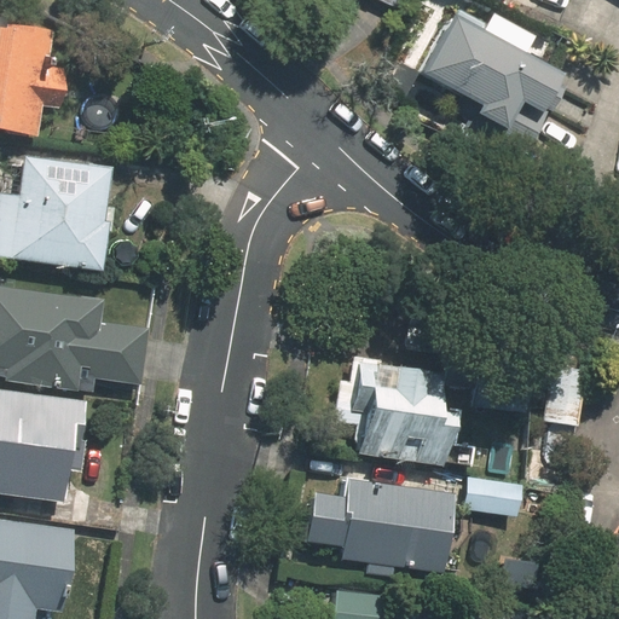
[(492,11),(481,30),(451,13),(418,71),(478,103),(473,111),(502,127),(491,148),(521,163),(545,120),(538,115),(561,73),(525,52),(534,34),(492,11)]
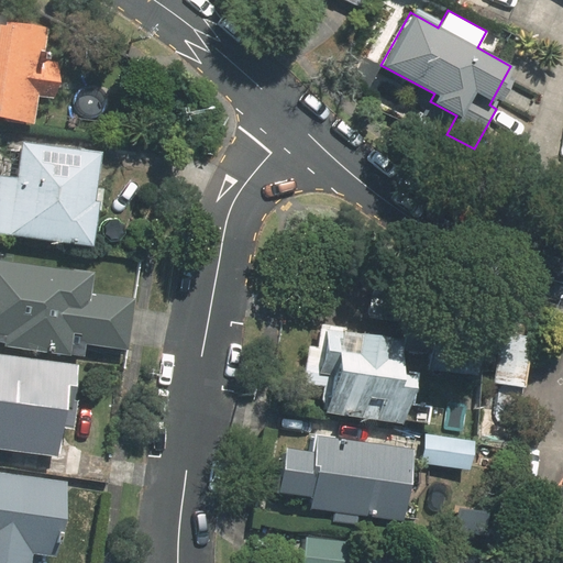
[(6,28),(0,25),(0,118),(32,122),(35,94),(58,97),(63,61),(44,58),(47,28),(6,22),(6,28)]
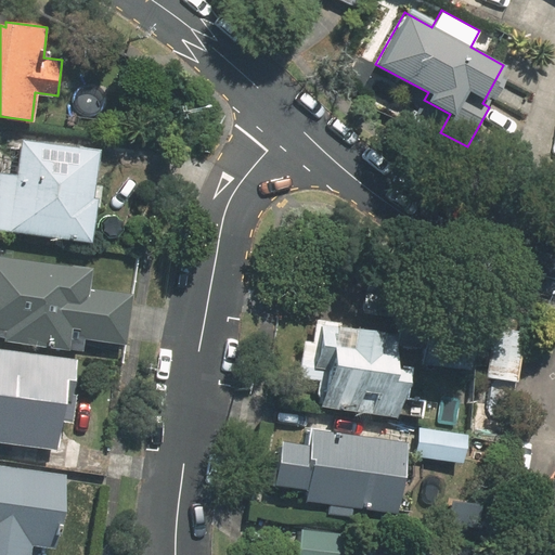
[(99,150),(20,138),(15,173),(0,170),(0,229),(90,242),(95,198),(91,197),(99,150)]
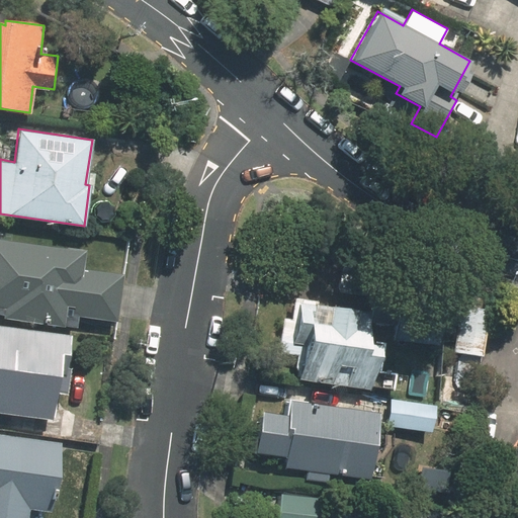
[(0,314),(2,315),(2,320),(76,328),(77,317),(116,321),(122,273),(82,269),(84,249),(0,239),(0,314)]
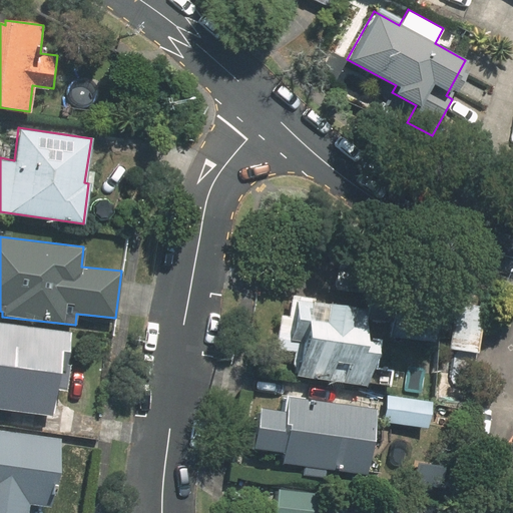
[(293,352),(290,374),(368,387),(375,339),(362,337),(366,308),(291,296),(288,313),(281,312),(275,350),(293,352)]
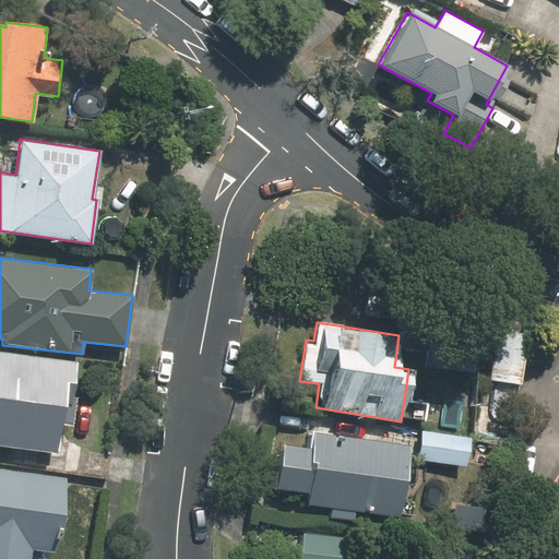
[(424,367),(473,372),(477,331),(429,325),(424,367)]
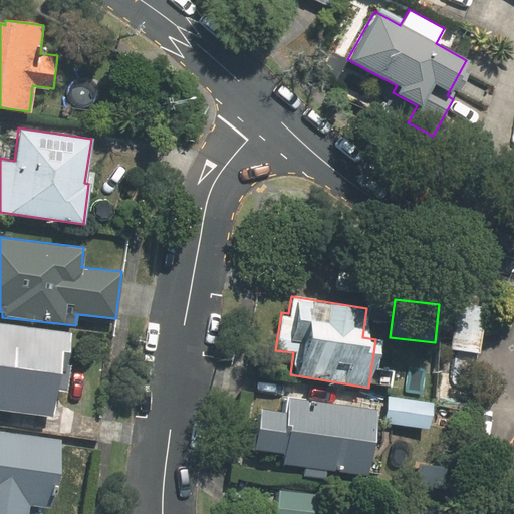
[(454,308),(449,350),(480,353),(485,311),(454,308)]
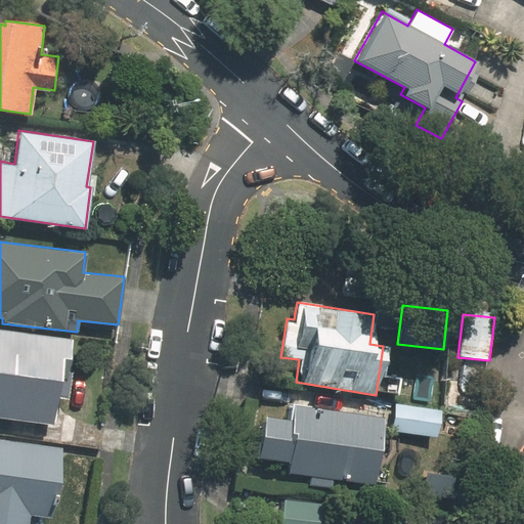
[(0,419),(53,426),(58,382),(64,382),(70,339),(0,330),(0,419)]
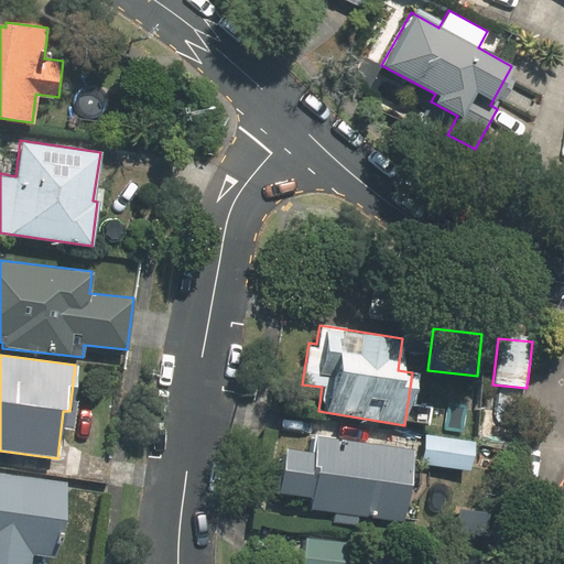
[(277,492),(300,496),(311,497),(308,512),(331,516),(329,521),(356,525),(357,518),(404,524),(415,446),(312,432),(308,452),(283,447),(277,492)]
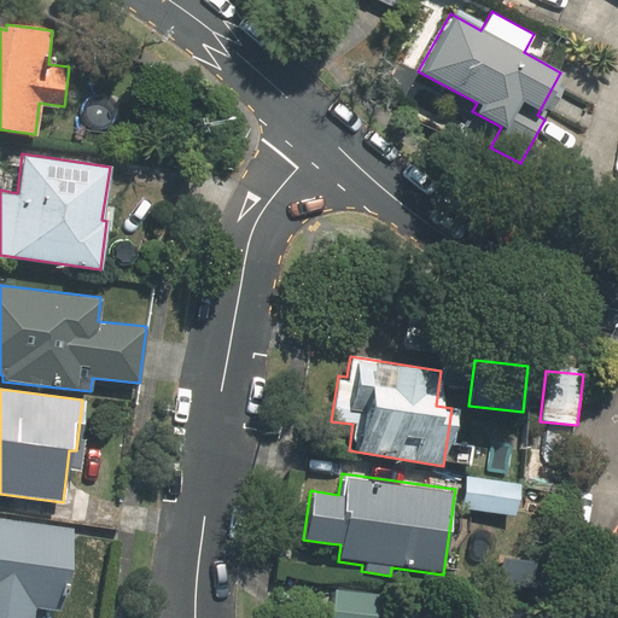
[(525,481),(466,473),(461,507),(520,514),(525,481)]
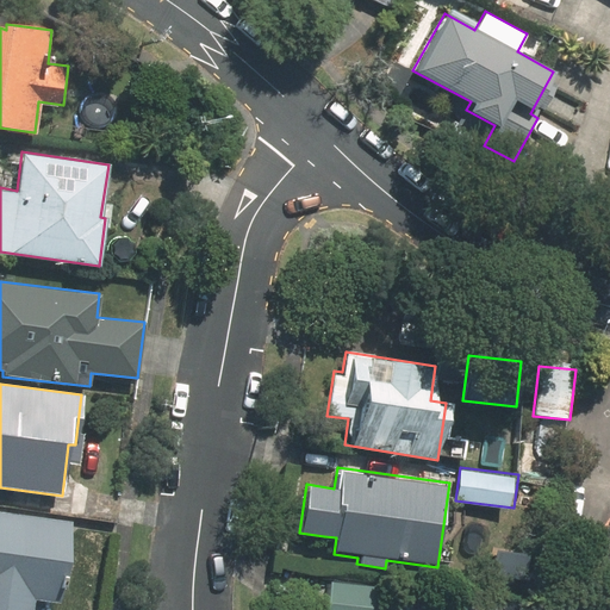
[(0,609),(53,609),(58,573),(64,574),(67,560),(72,521),(0,510),(0,609)]
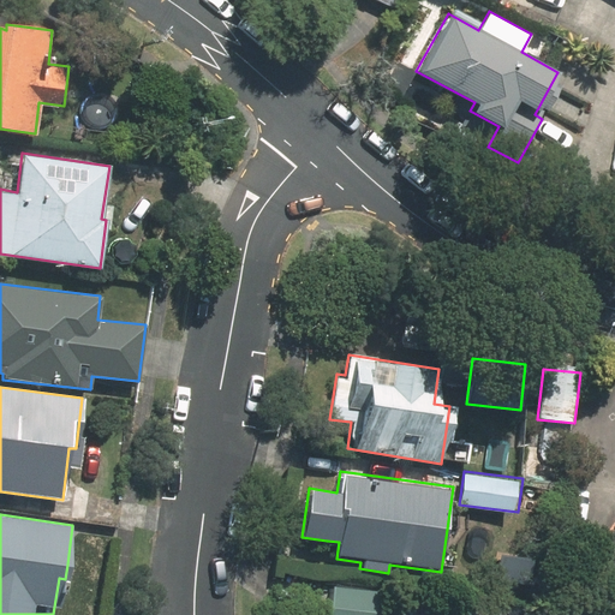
[(333,586),(329,614),(378,614),(382,591),(333,586)]
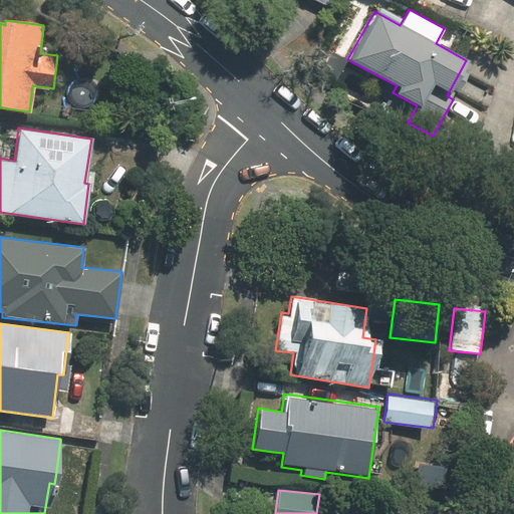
[(407,513),(388,500),(377,513),(407,513)]
